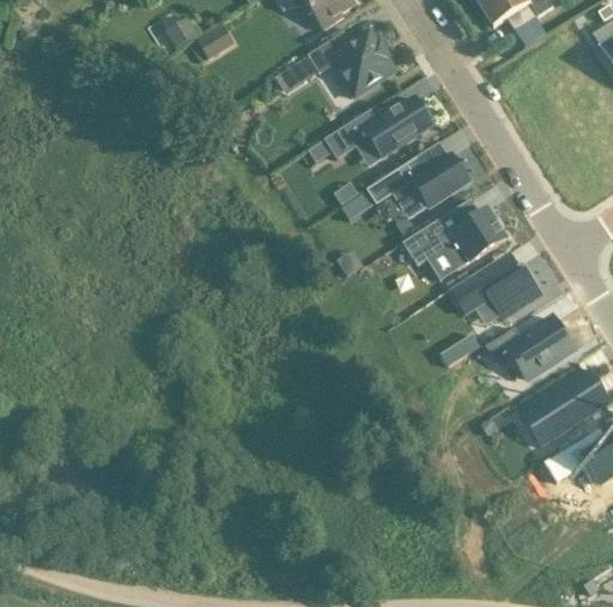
[(311,11),(322,28),(344,14),(343,11),(356,2),(354,0),(298,0),(308,13),(311,11)]
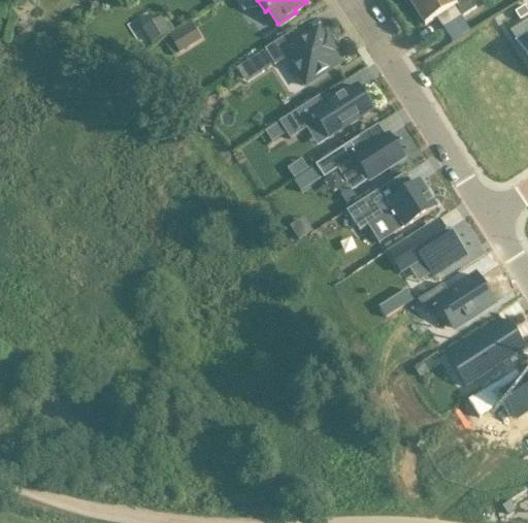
[(443,25),(461,13),(475,4),(472,0),(415,0),(413,1),(425,21),(436,13),(443,25)]
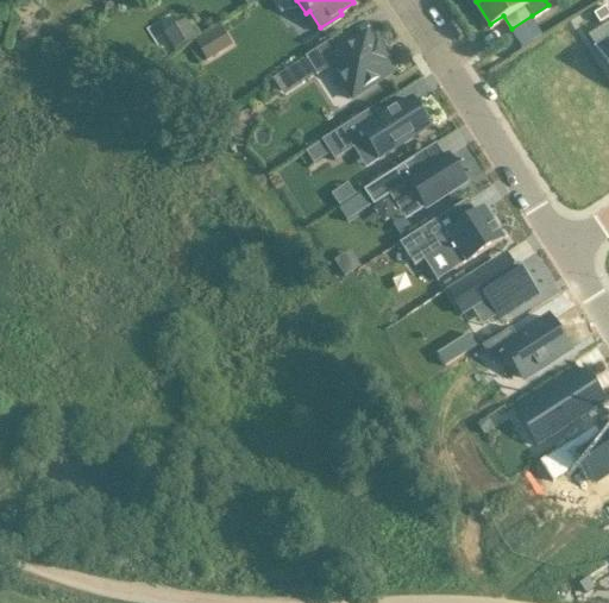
[(608,12),(608,7),(606,2),(595,10),(600,19),(608,12)]
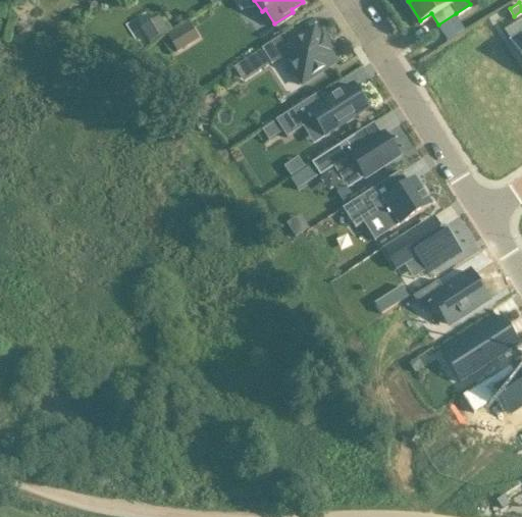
[(161,12),(143,22),(151,37),(169,27),(161,12)]
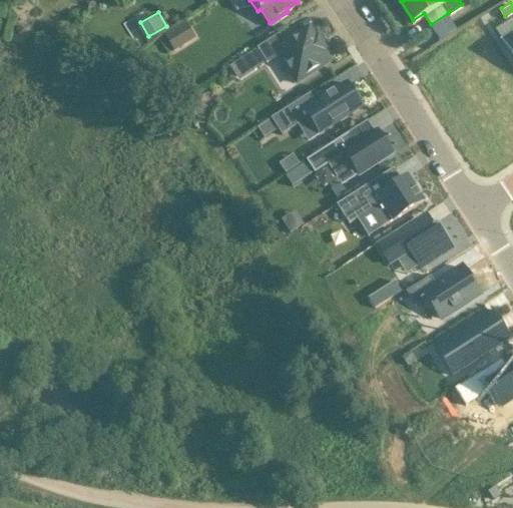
[(174,48),(189,39),(180,23),(165,32),(174,48)]
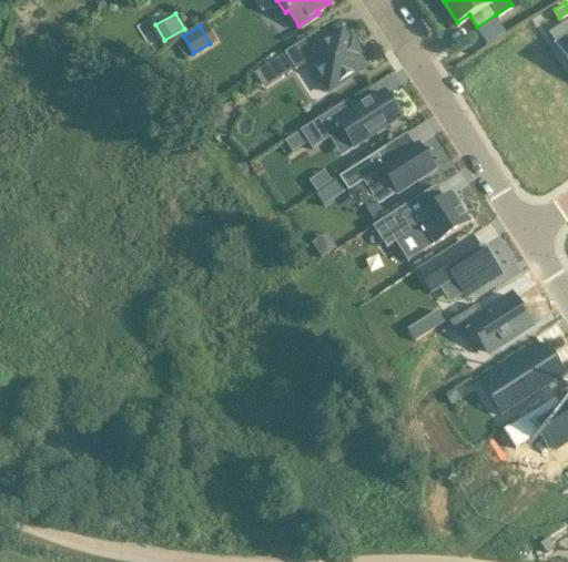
[(326,89),(347,75),(366,63),(358,52),(361,51),(352,37),(350,39),(342,28),(316,43),(310,33),(284,49),(295,65),(306,59),(326,89)]
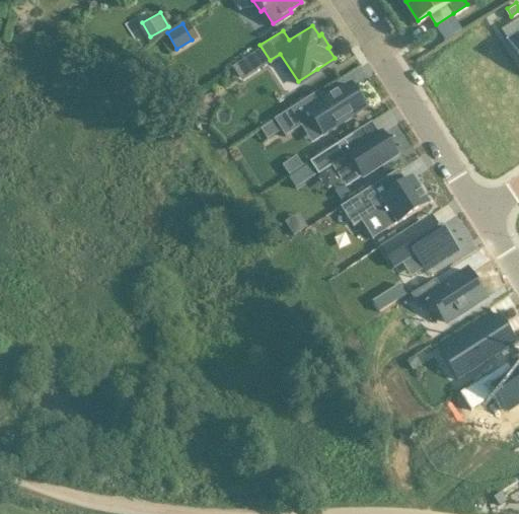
[(518,27),(507,35),(506,34),(505,34),(518,56),(518,27)]
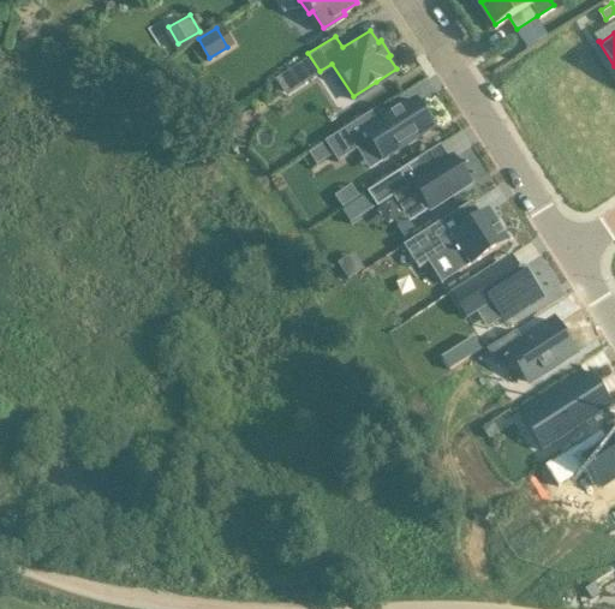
[(306,57),(296,64),(305,81),(317,72),(306,57)]
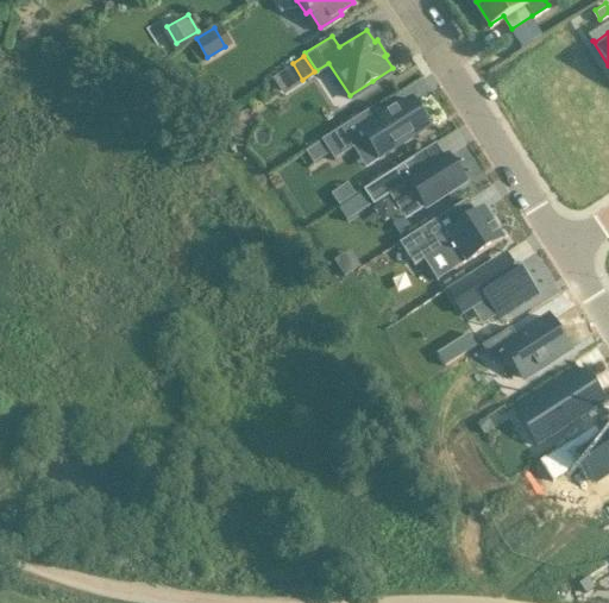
[(394,105),(393,106),(394,108),(388,112),(387,110),(385,111),(387,113),(380,118),(371,106),(322,137),(331,150),(334,157),(365,137),(377,156),(428,124),(412,96),(395,107),(394,105)]
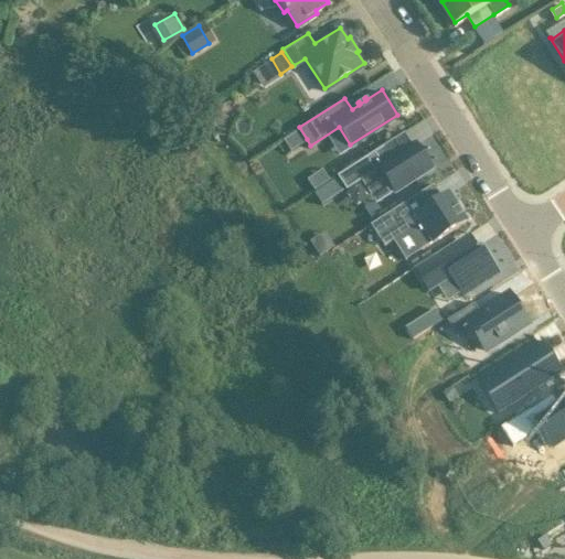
[(291,148),(307,139),(299,127),(284,137),(291,148)]
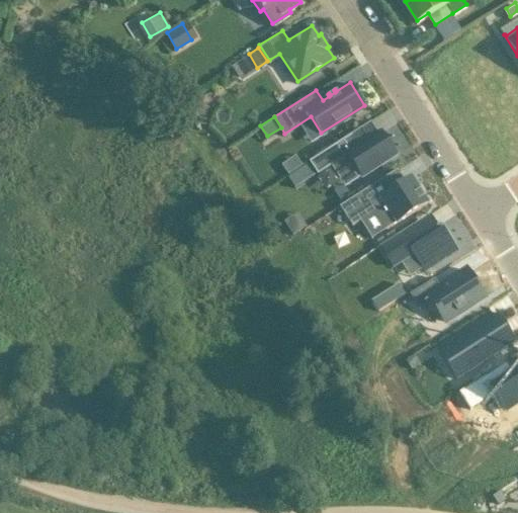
[(351,132),(309,159),(318,172),(343,156),(357,177),(396,152),(381,130),(359,144),(351,132)]
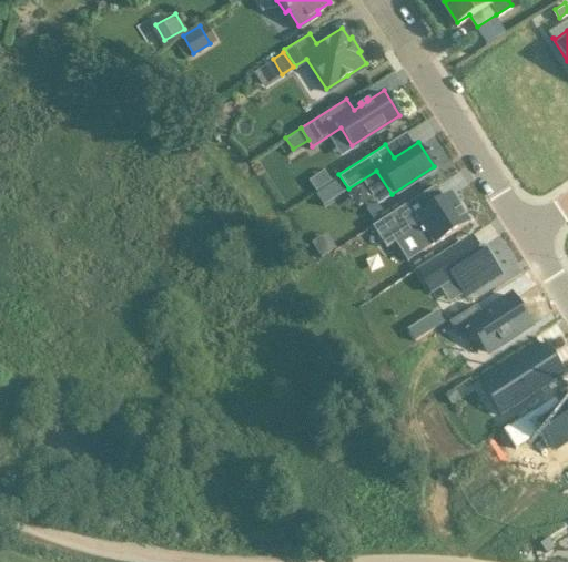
[(345,188),(337,176),(316,191),(325,203),(345,188)]
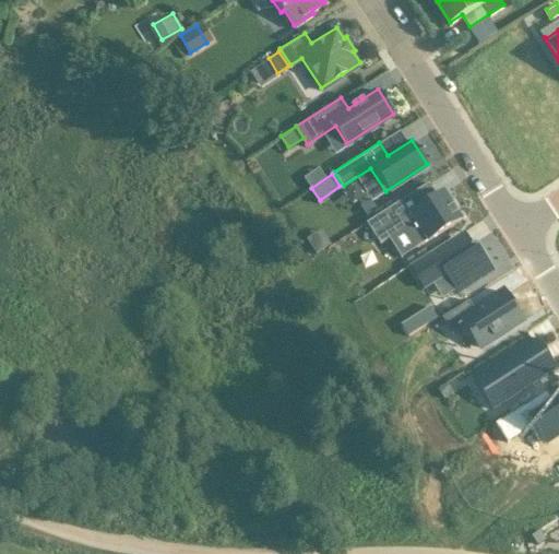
[(404,226),(417,245),(462,216),(444,189),(437,193),(428,180),(368,220),(381,240),(391,235),(404,226)]
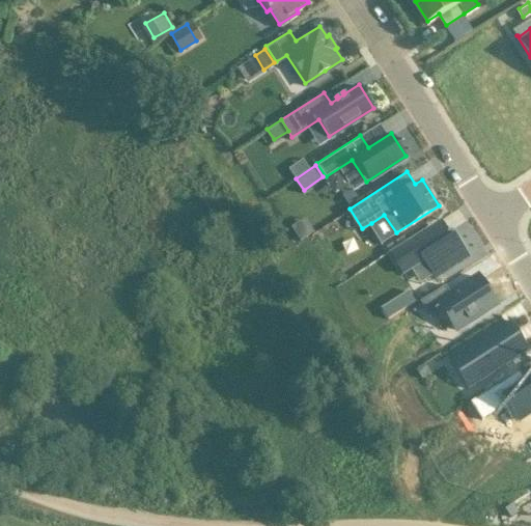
[(444,230),(437,220),(395,246),(409,268),(428,255),(440,272),(474,249),(457,222),(444,230)]
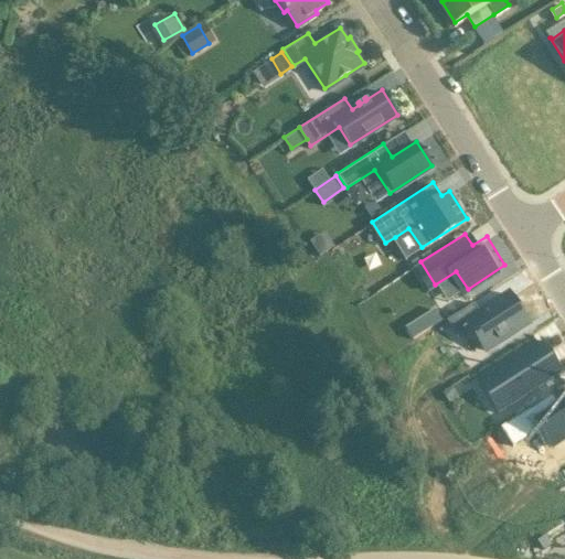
[(532,321),(510,287),(479,307),(475,300),(447,318),(458,333),(469,326),(486,351),(532,321)]
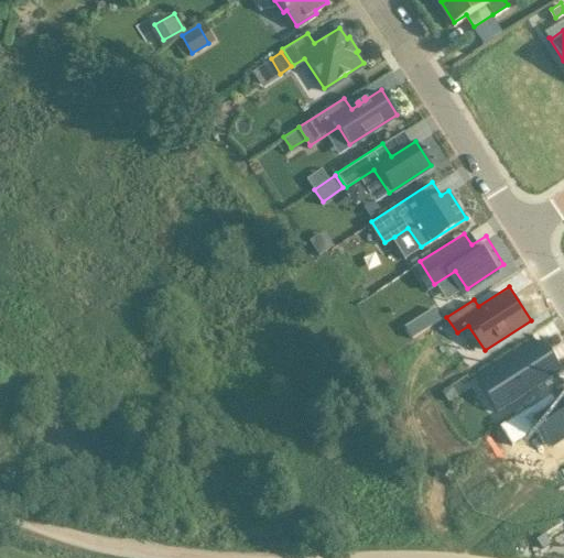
[(412,336),(442,316),(434,305),(405,325),(412,336)]
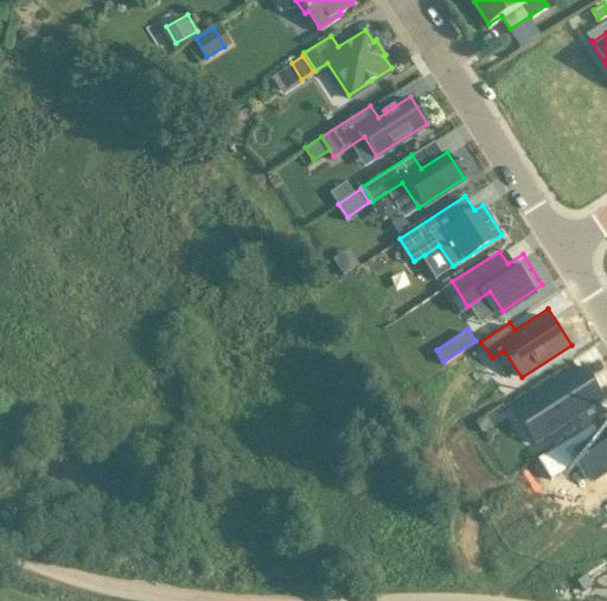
[(602,398),(581,364),(525,401),(547,434),(602,398)]
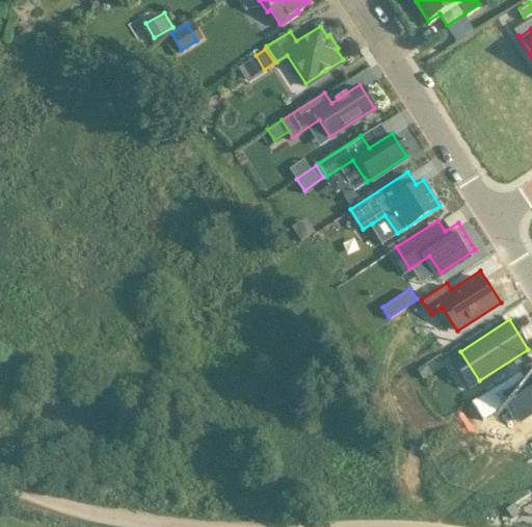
[(423,376),(432,370),(426,361),(417,367),(423,376)]
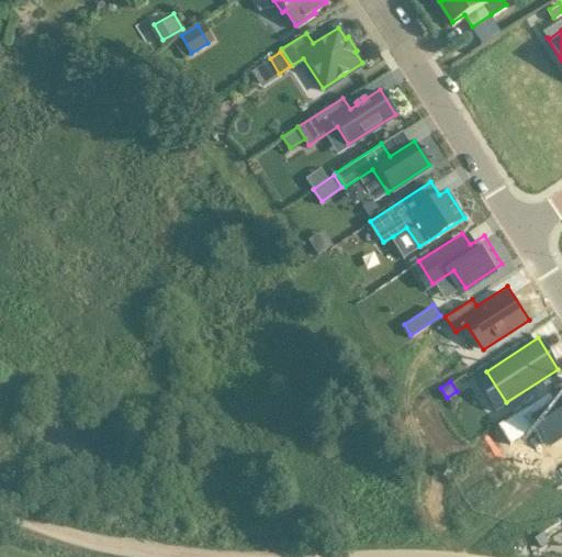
[(561,399),(558,402),(550,390),(498,422),(510,442),(538,424),(549,443),(561,434),(561,399)]
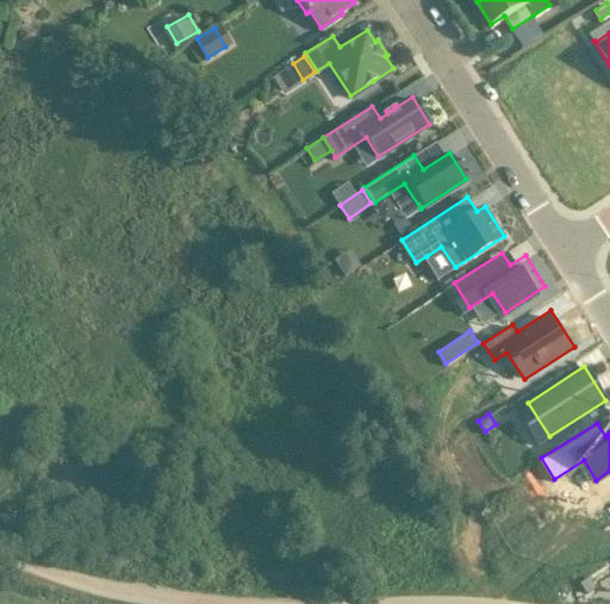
[(593,584),(587,574),(579,579),(586,590),(593,584)]
